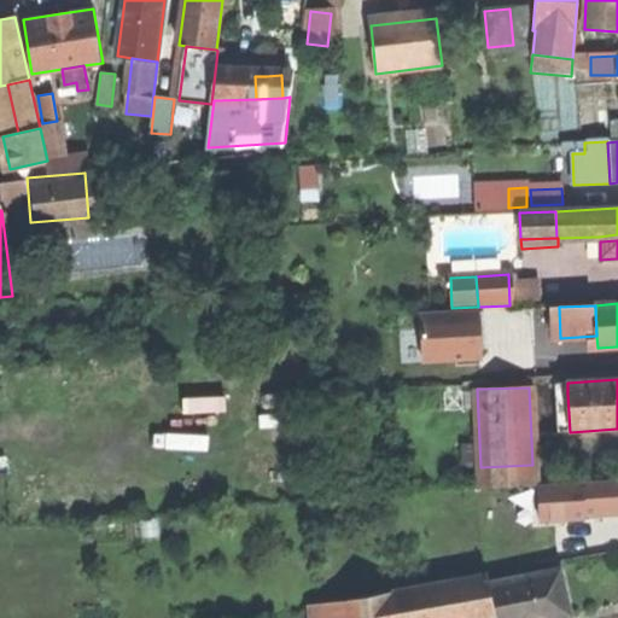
[(558,432),(570,432),(567,394),(557,395),(558,432)]
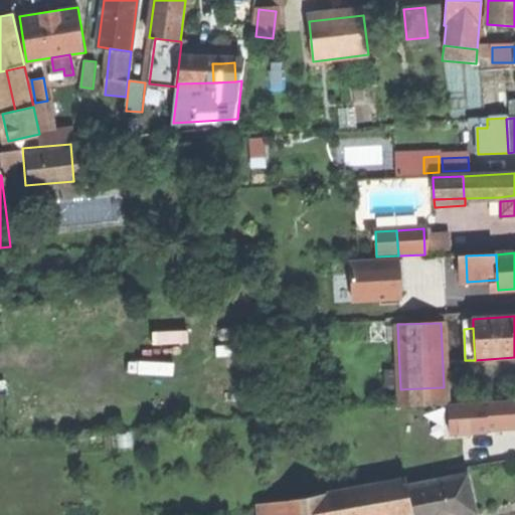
[(445,403),(444,387),(400,389),(400,405),(445,403)]
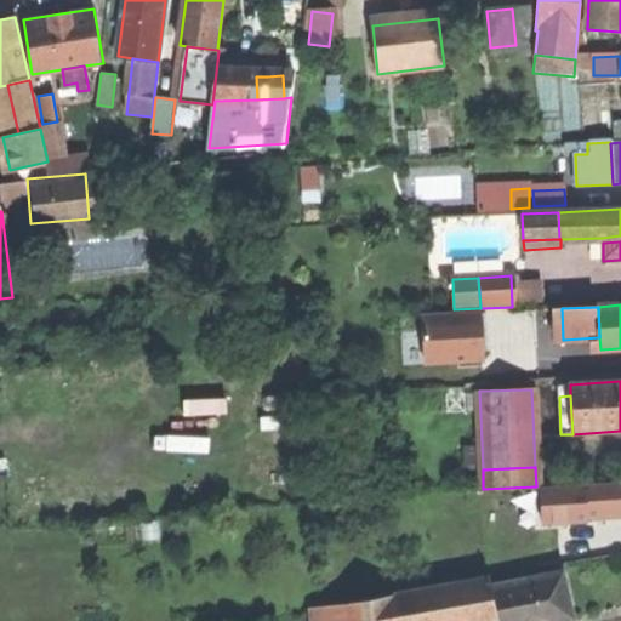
[(497,620),(559,620),(573,619),(568,593),(563,573),(493,588),(490,588),(497,620)]
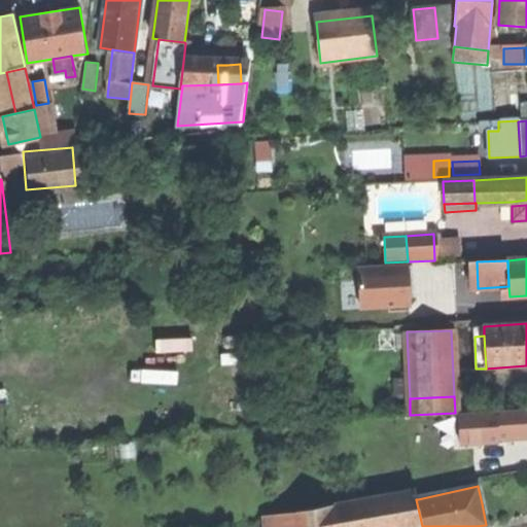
[(340,526),(422,526),(416,499),(418,499),(415,488),(338,502),(340,526)]
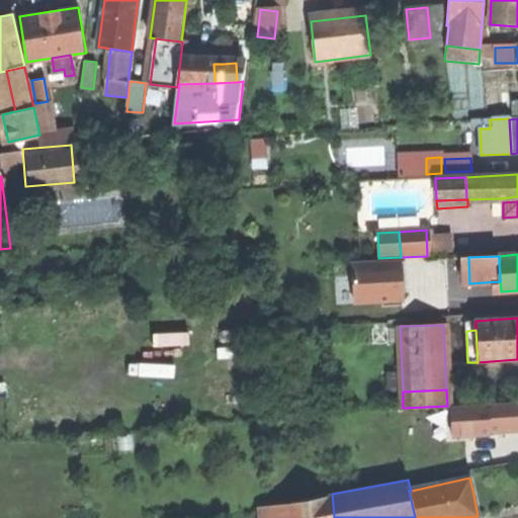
[(334,517),(332,494),(281,503),(282,517),(334,517)]
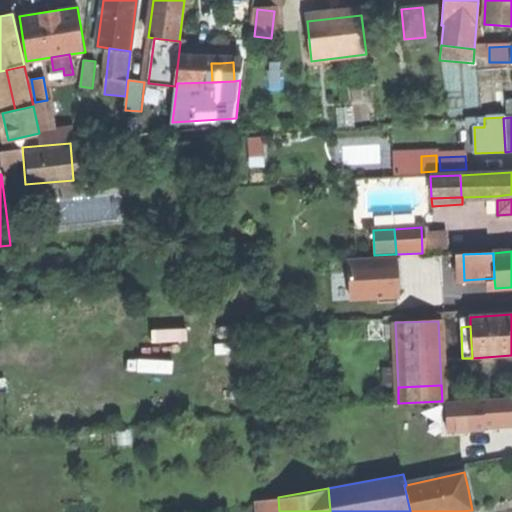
[(279,511),(278,497),(258,501),(259,503),(259,511),(279,511)]
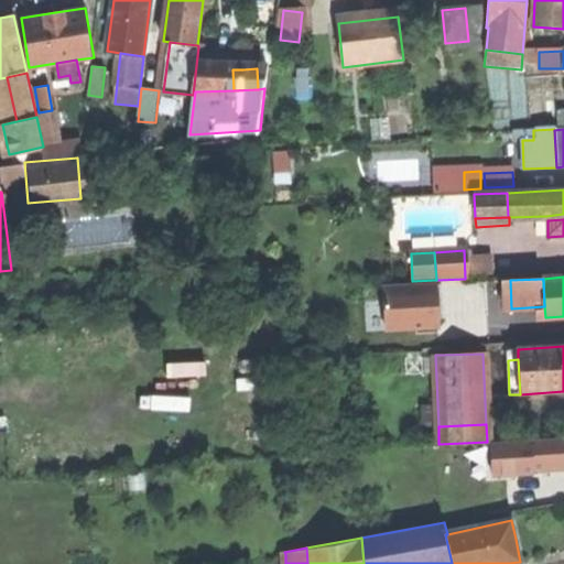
[(285,563),(285,554),(238,563),(285,563)]
